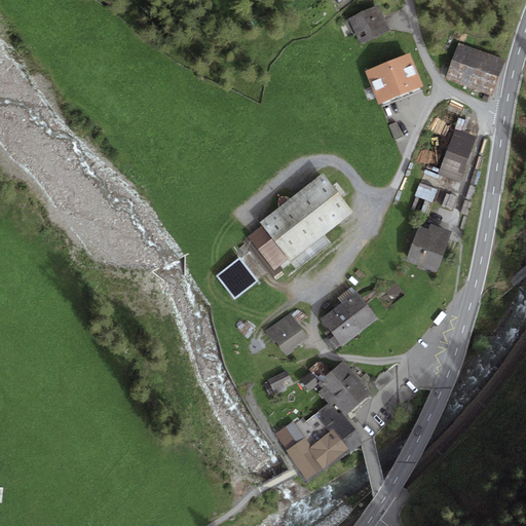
[(378,5),(348,19),(359,43),(389,31),(378,5)]
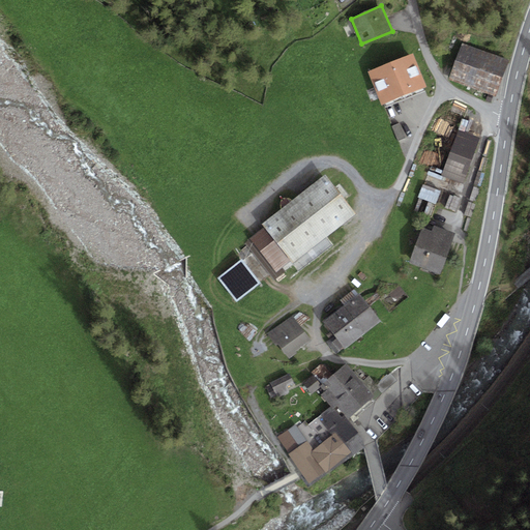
[(509,61),(462,43),(449,79),(496,96),(509,61)]
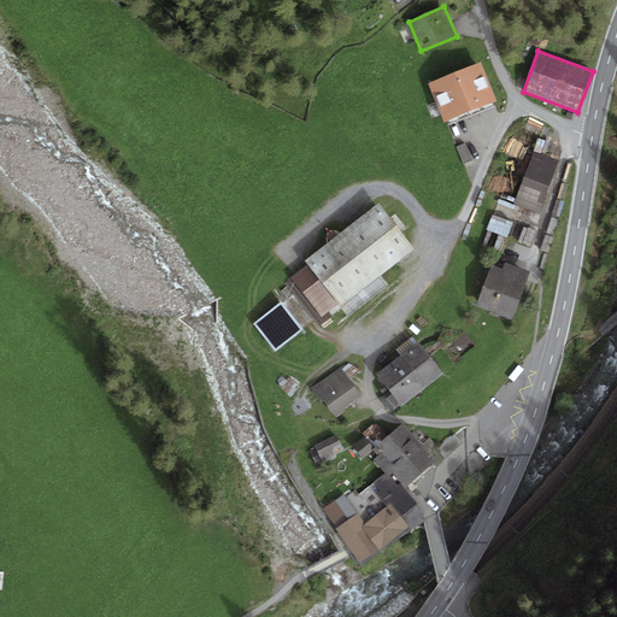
[(481,63),(428,83),(442,121),(495,101),(481,63)]
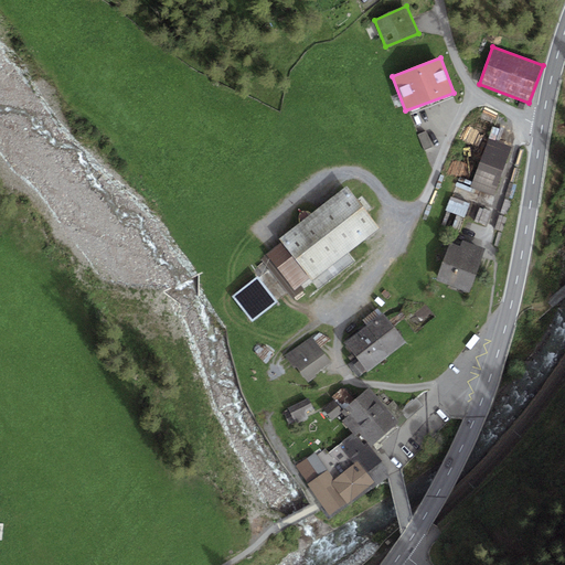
[(433,147),(426,131),(417,136),(425,150),(433,147)]
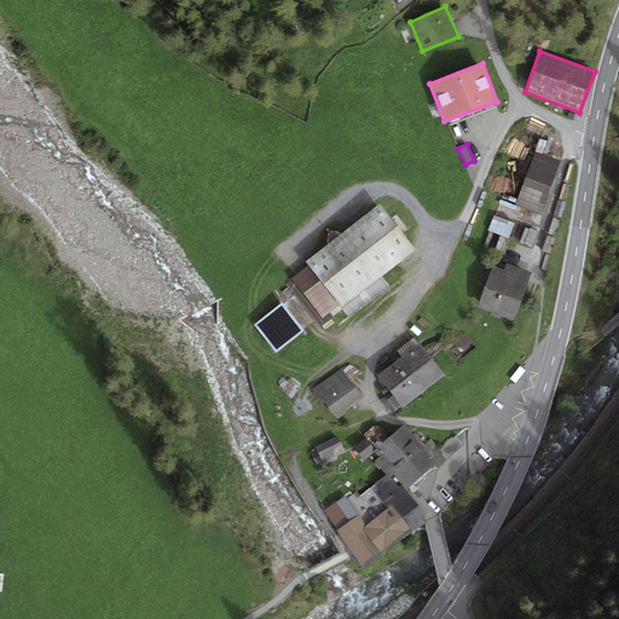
[(542,213),(559,165),(532,156),(518,200),(515,204),(521,206),(542,213)]
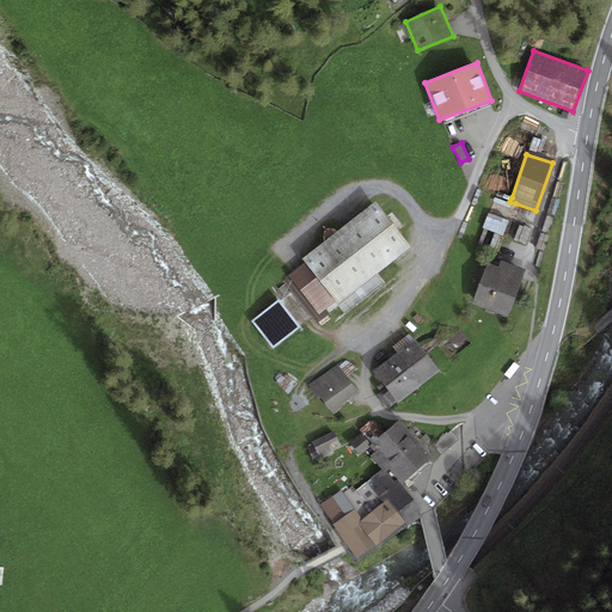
[(512,197),(497,191),(484,227),(503,234),(515,203),(509,202),(512,197)]
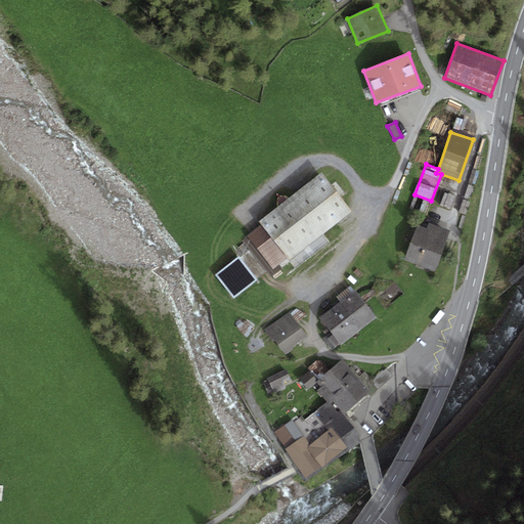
[(287,258),(289,260),(352,211),(322,173),(259,221),(261,224),(287,258)]
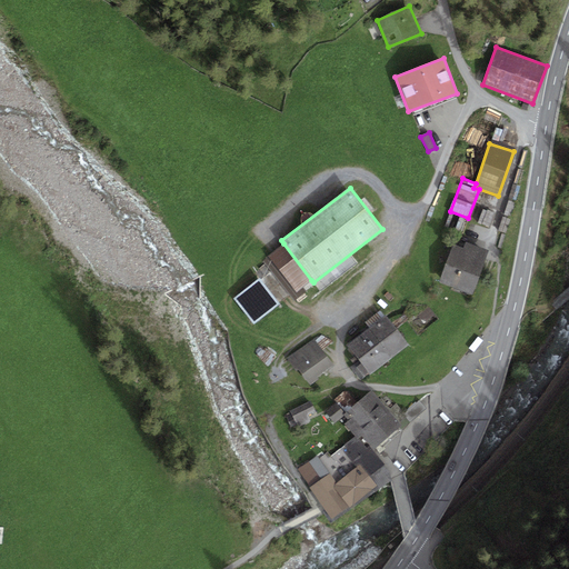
[(489,227),(495,215),(483,210),(479,222),(489,227)]
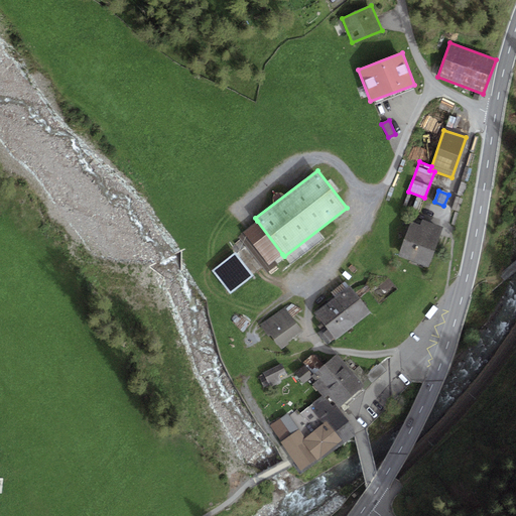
[(267,265),(282,254),(257,221),(242,233),(267,265)]
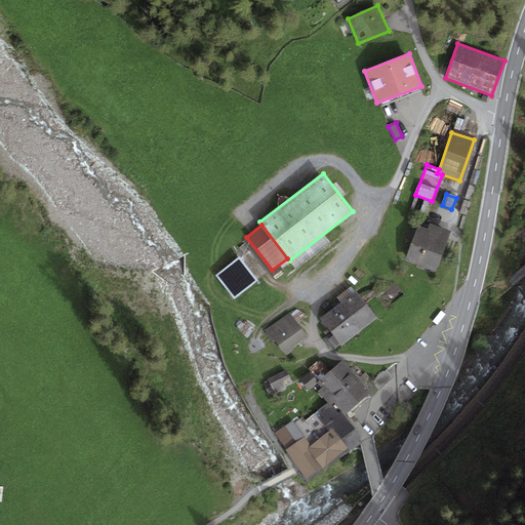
[(436,272),(450,232),(430,225),(429,229),(418,225),(405,261),(436,272)]
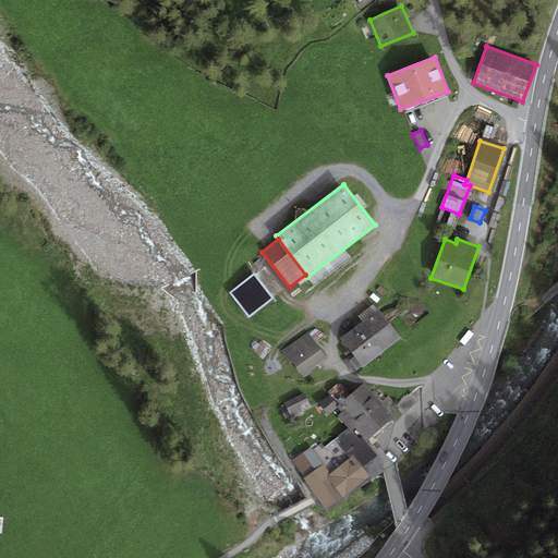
[(274,299),(254,275),(230,293),(249,318),(274,299)]
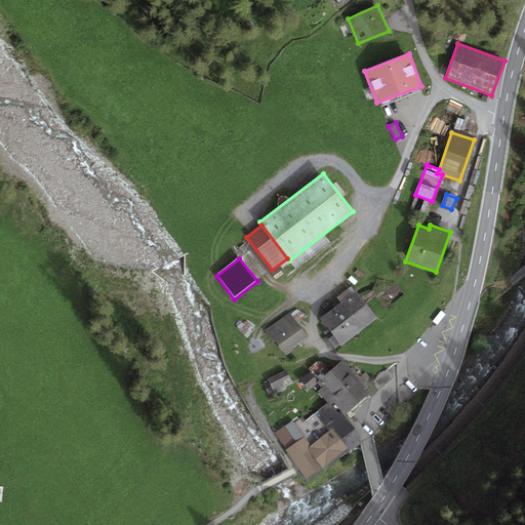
[(340,304),(356,291),(352,286),(336,297),(340,304)]
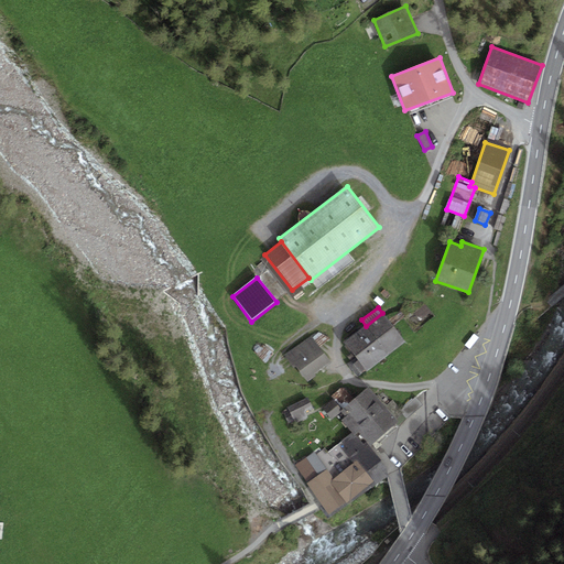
[(368,371),(405,342),(382,313),(366,326),(345,343),(356,357),(347,364),(357,377),(366,370),(368,371)]
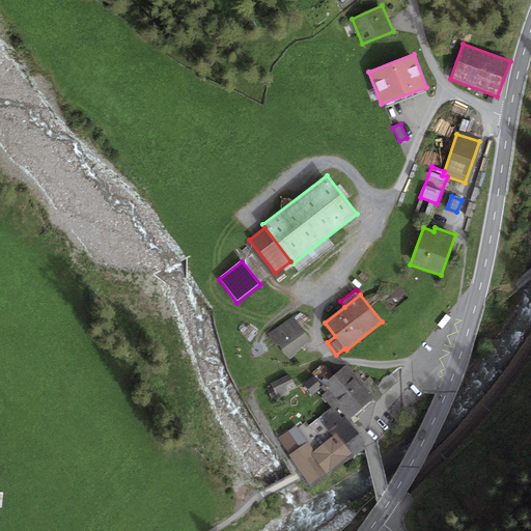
[(312,341),(292,316),(270,334),(268,336),(276,346),(279,345),(289,359),(312,341)]
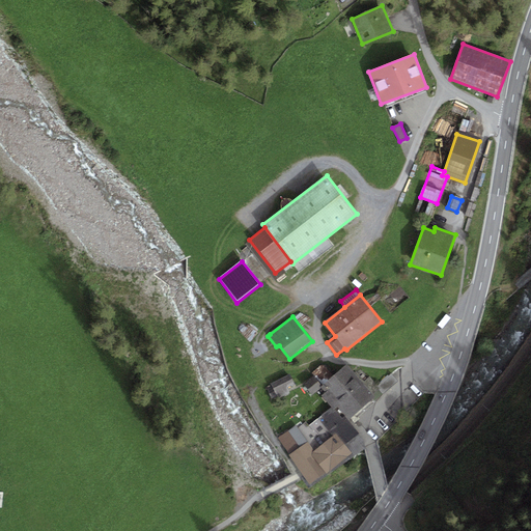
[(374,399),(347,364),(322,385),(327,392),(323,395),(332,408),(334,410),(337,407),(348,420),(374,399)]
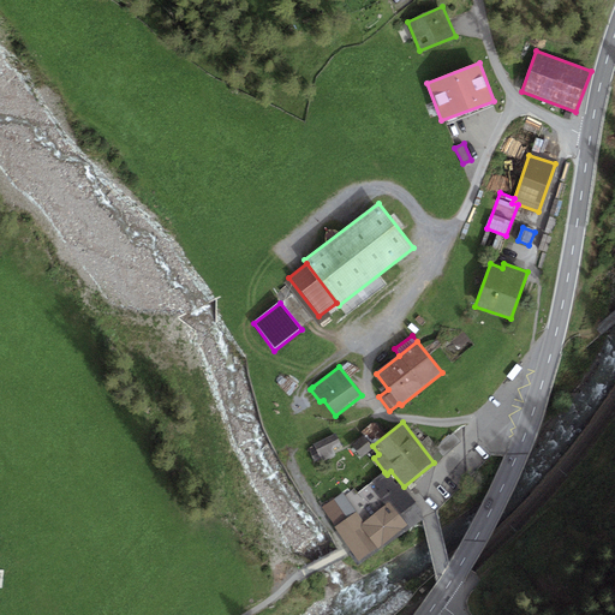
[(335,434),(314,445),(315,448),(309,451),(315,461),(320,459),(322,461),(335,455),(332,448),(340,445),(335,434)]
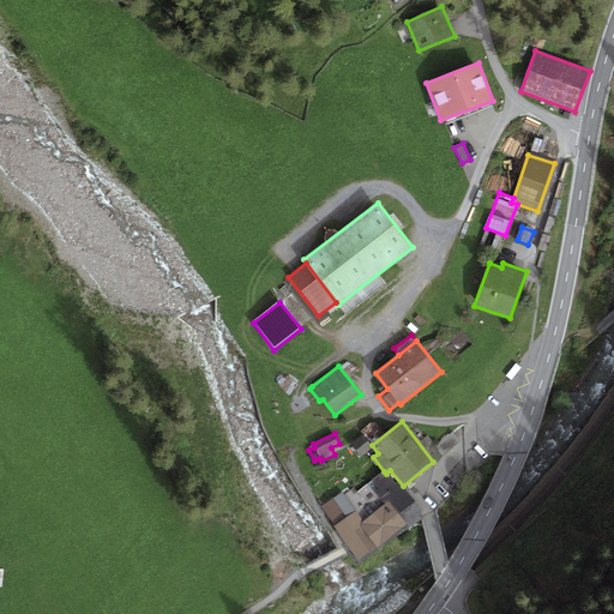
[(444,455),(459,443),(453,434),(438,446),(444,455)]
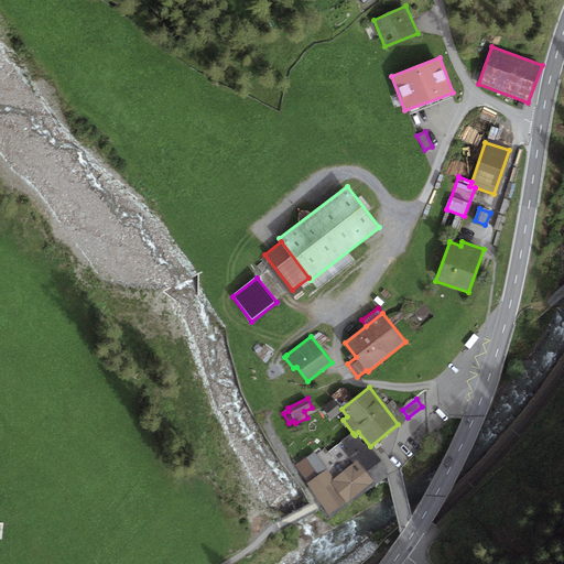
[(332,420),(342,412),(338,409),(340,408),(334,400),(323,409),(332,420)]
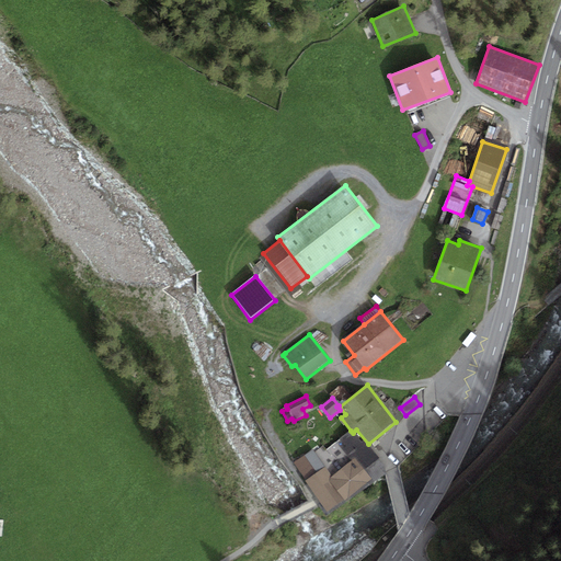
[(347,503),(389,470),(368,445),(368,444),(356,430),(353,433),(351,431),(327,449),(323,446),(315,453),(332,476),(328,479),(347,503)]
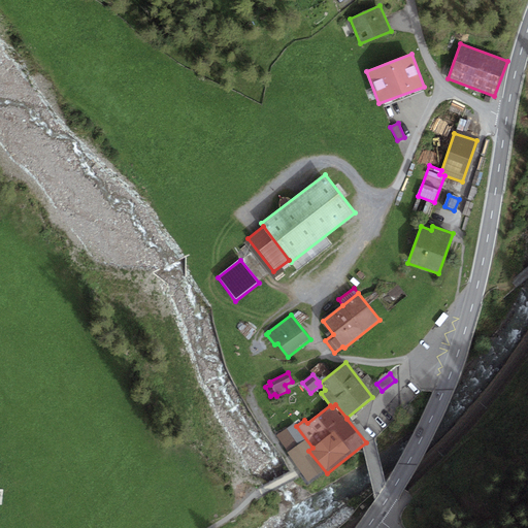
[(308,451),(312,448),(296,426),(295,423),(276,436),(309,485),(327,473),(308,451)]
